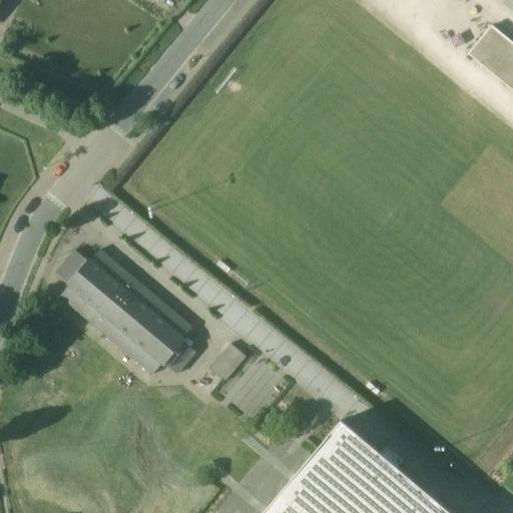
[(512,45),(490,26),(466,55),(512,93),(512,45)]
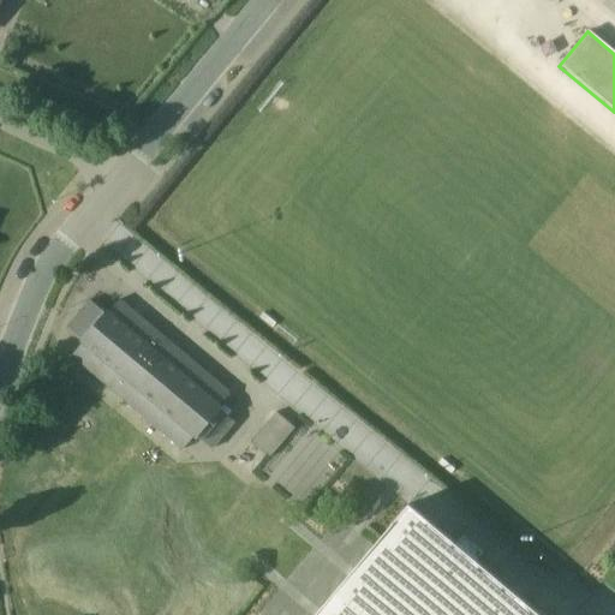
[(220,406),(230,394),(118,300),(107,314),(105,311),(103,314),(88,302),(66,328),(81,340),(78,342),(81,344),(70,357),(181,451),(192,439),(195,440),(196,439),(212,451),(234,423),(219,411),(222,408),(220,406)]
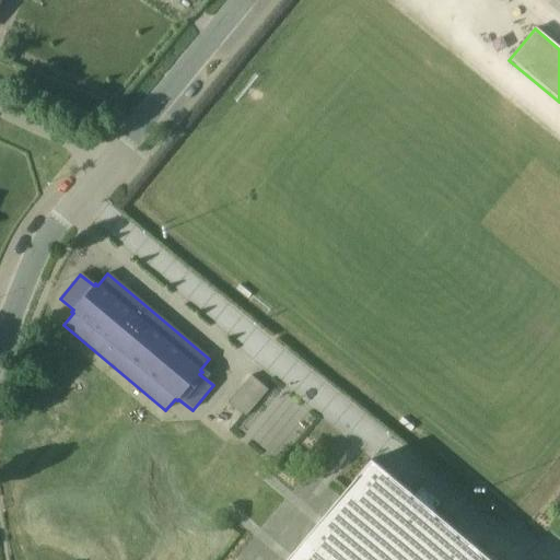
[(226,404),(245,418),(268,391),(249,376),(226,404)]
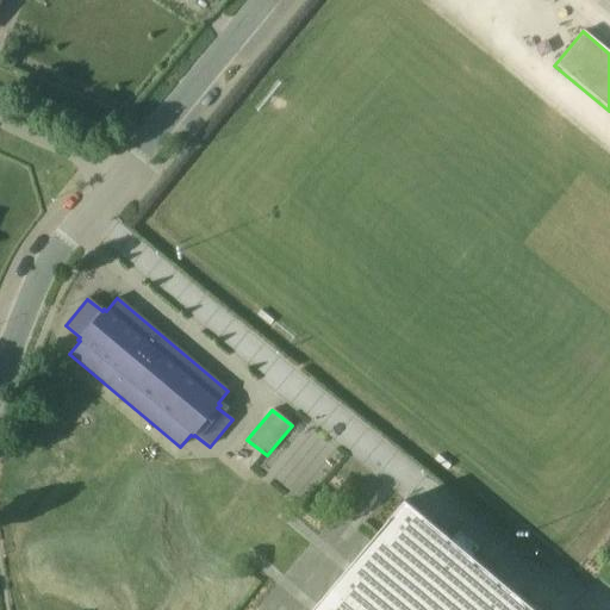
[(449,541),(403,502),(311,609),(531,609),(470,558),(449,541)]
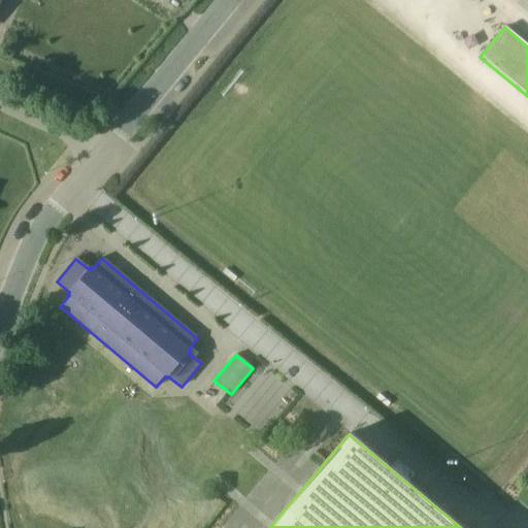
[(404,467),(396,460),(389,468),(406,483),(414,474),(404,467)]
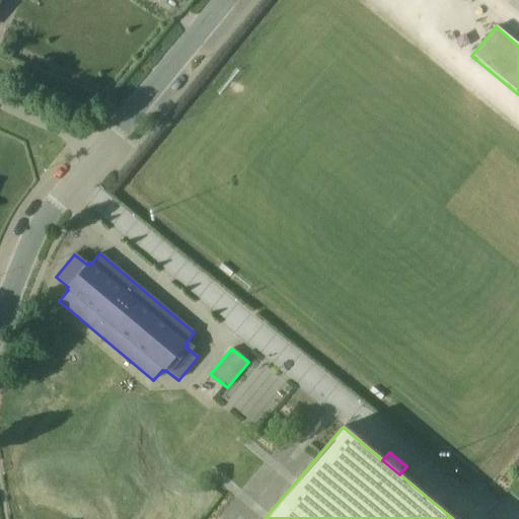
All buildings are outlined.
